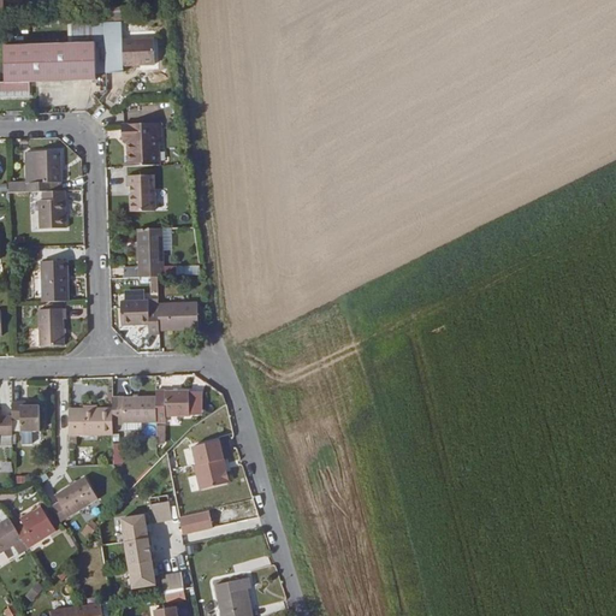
[(155,70),(154,42),(124,43),(123,25),(105,27),(106,77),(124,76),(124,70),(155,70)]
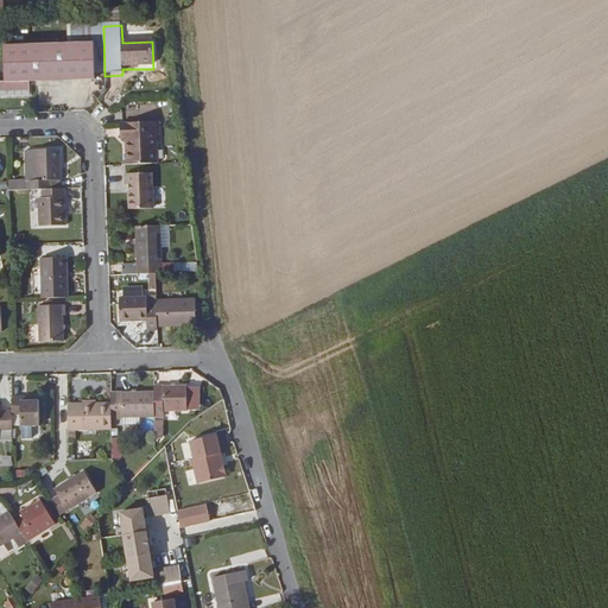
[(95,81),(94,44),(46,46),(48,82),(95,81)]
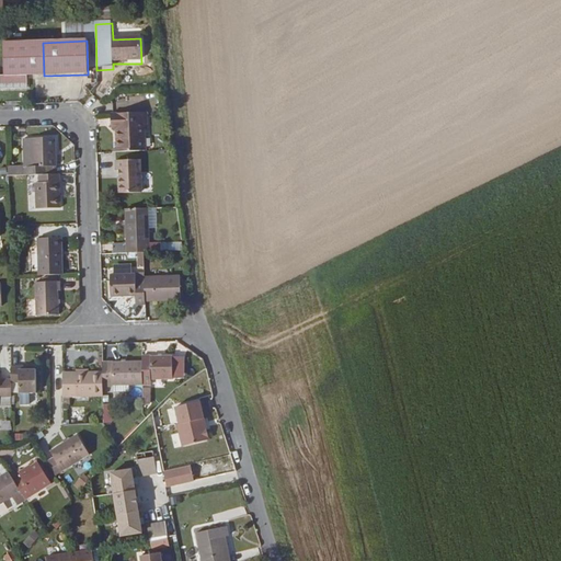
[(44,76),(43,43),(3,44),(3,77),(0,76),(0,90),(26,90),(26,77),(44,76)]
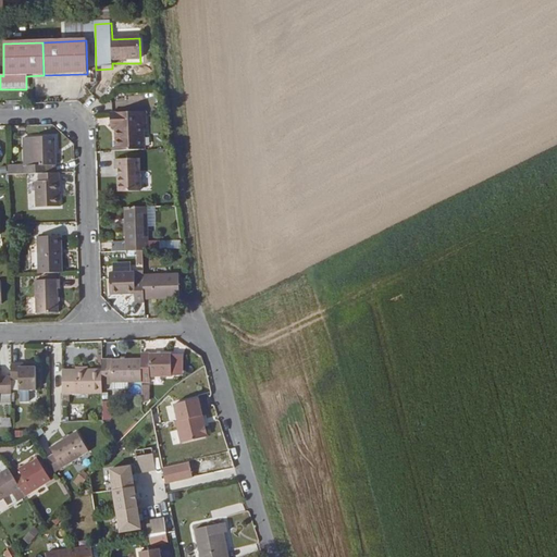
[(146,132),(146,114),(110,115),(110,130),(114,130),(115,149),(115,153),(144,152),(143,132),(146,132)]
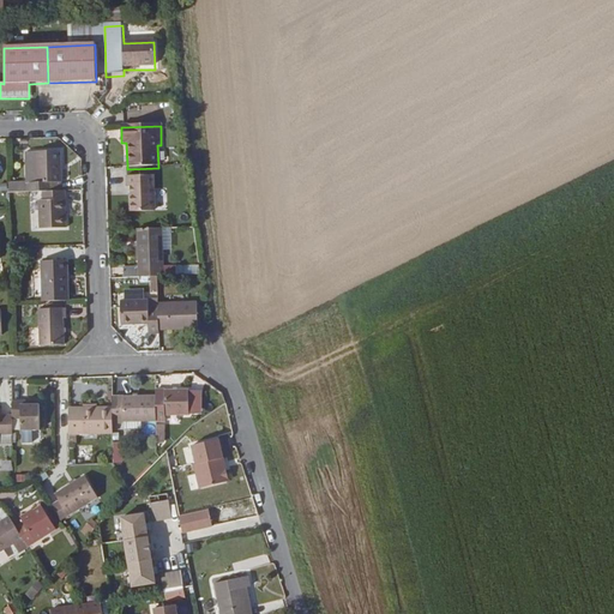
[(59,181),(58,151),(32,152),(34,182),(26,182),(26,192),(40,192),(54,192),(53,182),(59,181)]
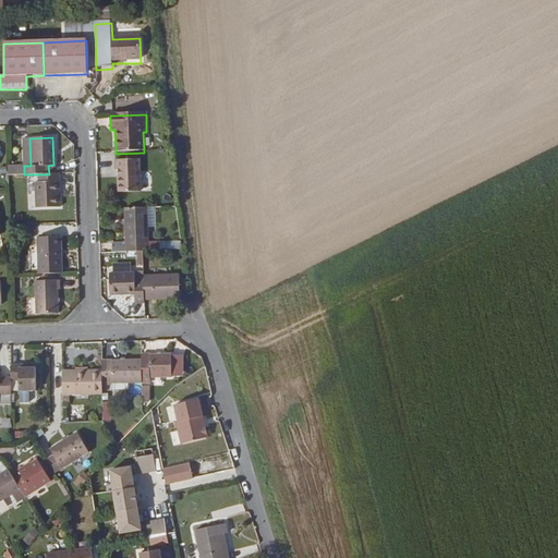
[(31,166),(29,138),(22,138),(23,166),(24,166),(31,166)]
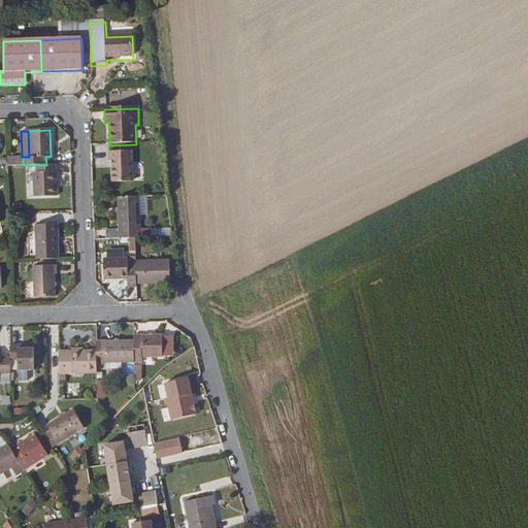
[(110,163),(111,184),(131,184),(130,152),(108,153),(108,162),(110,163)]
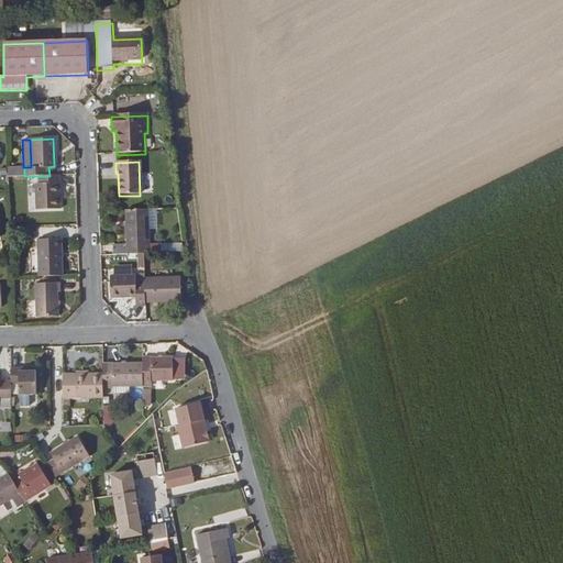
[(142,173),(142,192),(153,192),(152,173),(142,173)]
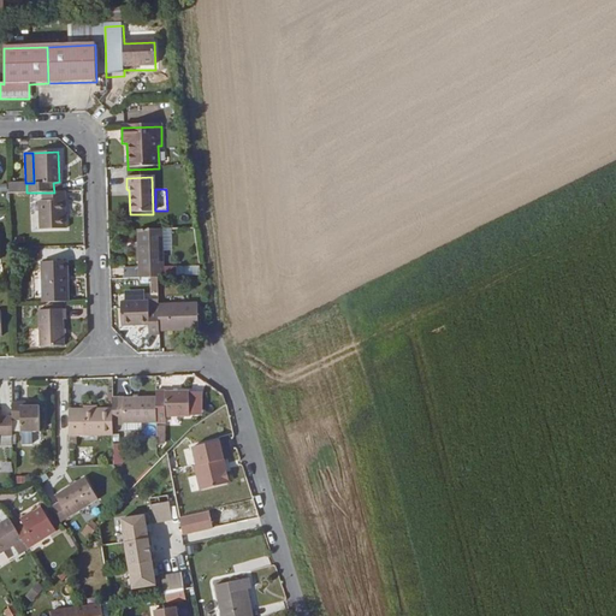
[(64,229),(63,193),(59,193),(54,193),(40,193),(40,201),(37,201),(37,230),(64,229)]
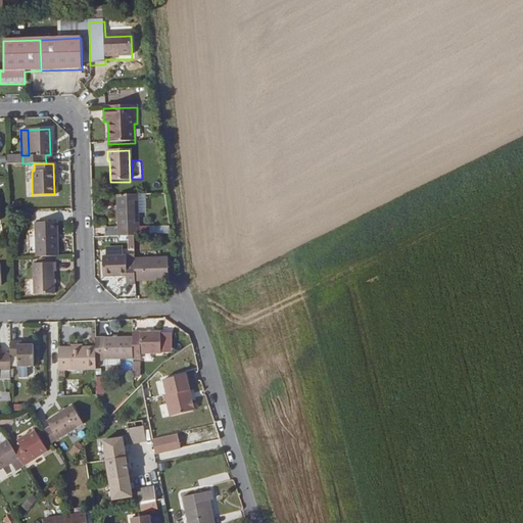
[(138,229),(137,196),(115,196),(117,237),(138,237),(138,229)]
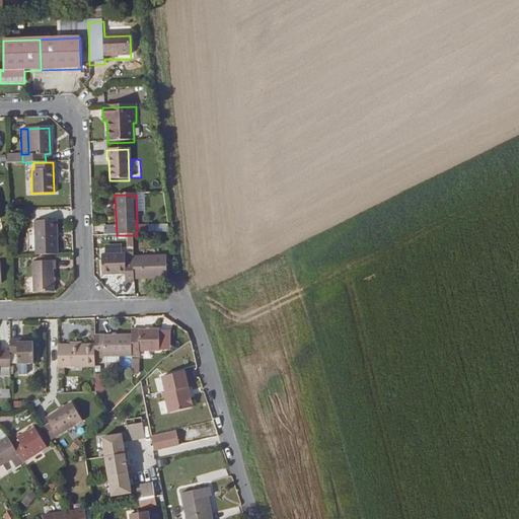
[(55,221),(55,209),(45,209),(45,221),(55,221)]
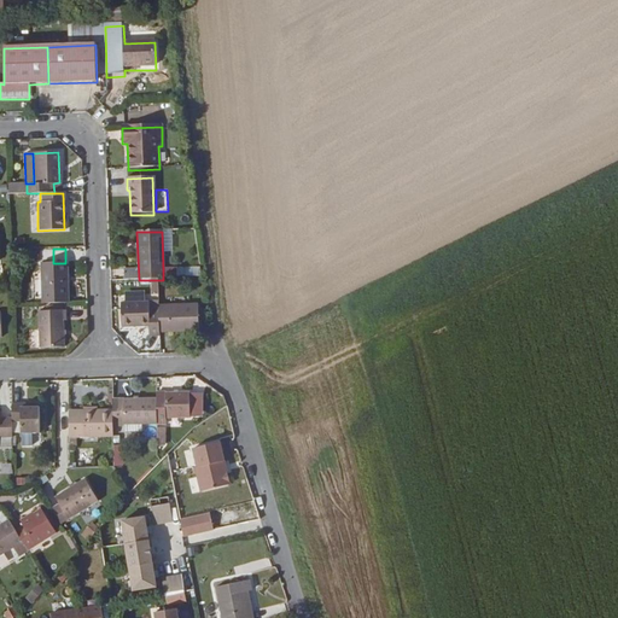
[(66,303),(65,263),(53,263),(40,264),(40,304),(66,303)]
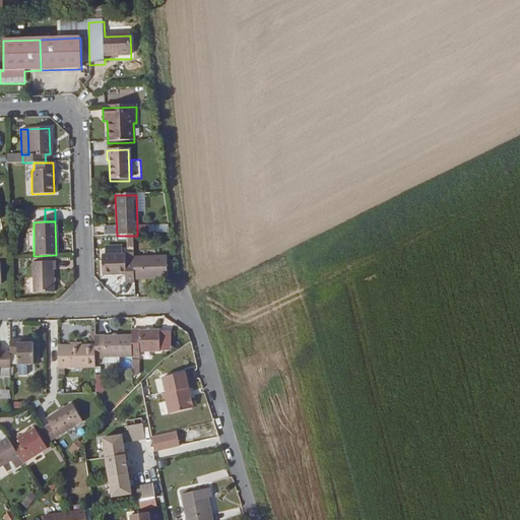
[(124,266),(124,256),(101,256),(102,276),(124,275),(125,284),(133,284),(132,281),(132,265),(124,266)]
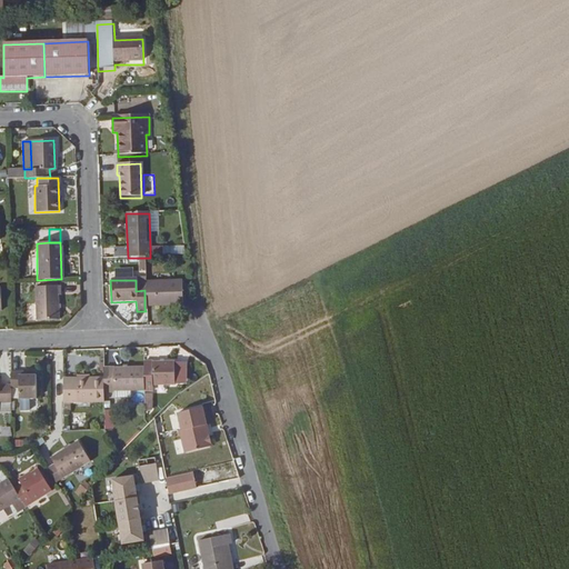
[(180,307),(180,281),(145,283),(145,290),(145,308),(180,307)]
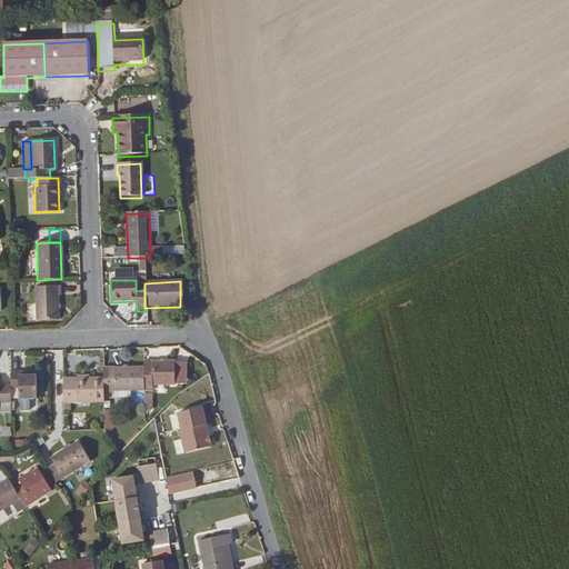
[(56,320),(55,297),(57,297),(57,287),(55,287),(49,287),(49,283),(39,283),(39,287),(32,287),(32,320),(56,320)]
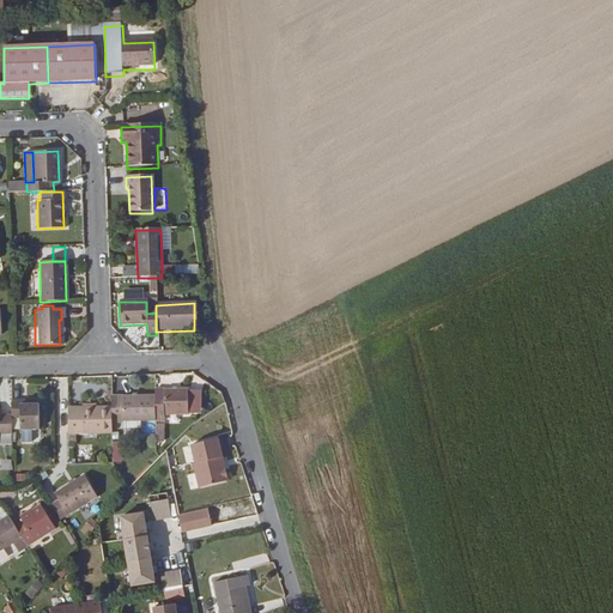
[(145,346),(158,347),(159,337),(146,335),(145,346)]
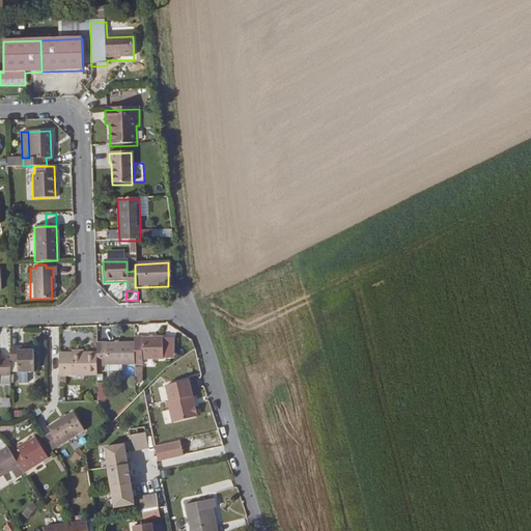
[(162,360),(161,338),(132,338),(132,343),(132,365),(141,365),(141,360),(162,360)]
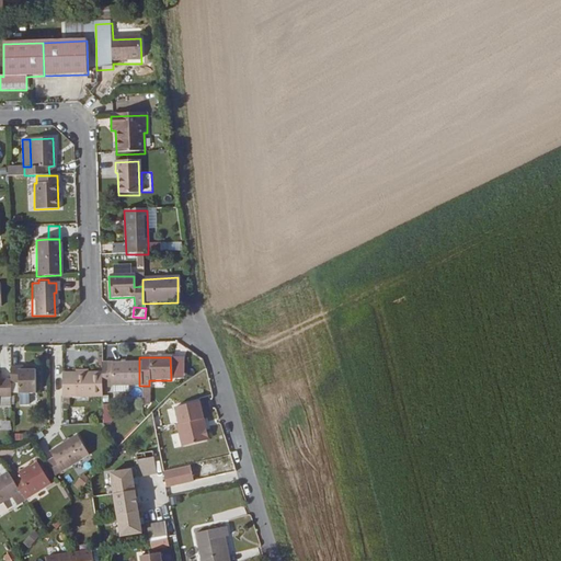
[(139,386),(139,363),(100,364),(100,373),(100,387),(139,386)]
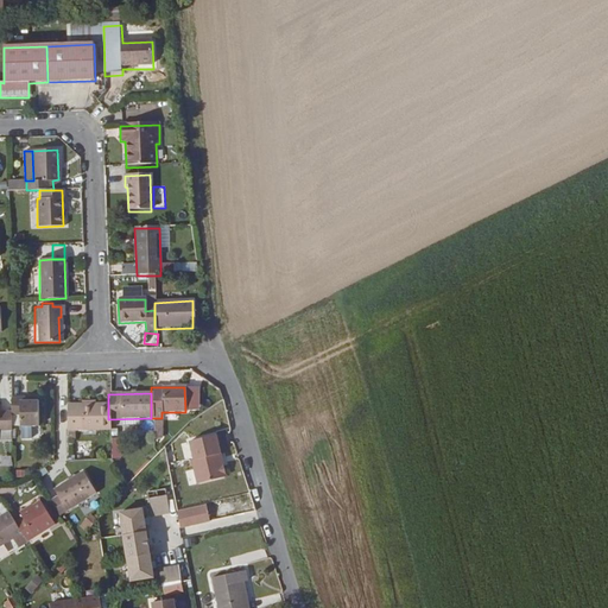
[(37,422),(36,403),(19,403),(18,399),(8,398),(8,410),(8,416),(18,416),(18,422),(37,422)]
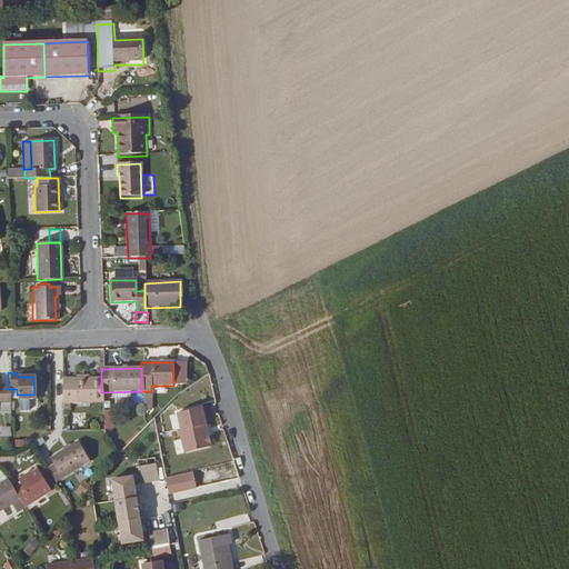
[(101,392),(101,378),(61,379),(61,403),(101,402),(101,392)]
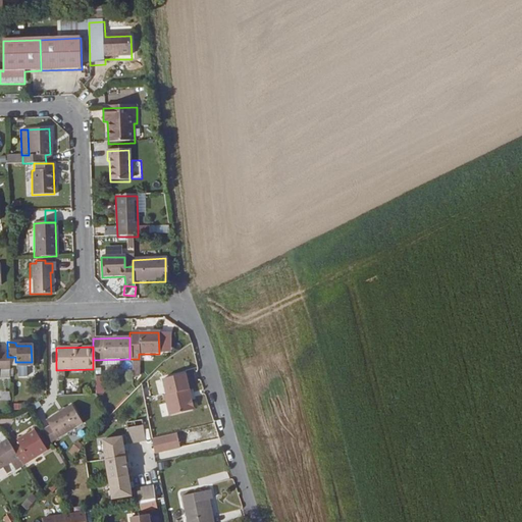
[(164,396),(169,416),(193,411),(192,410),(194,407),(192,402),(190,400),(188,392),(190,390),(186,374),(163,380),(166,396),(164,396)]
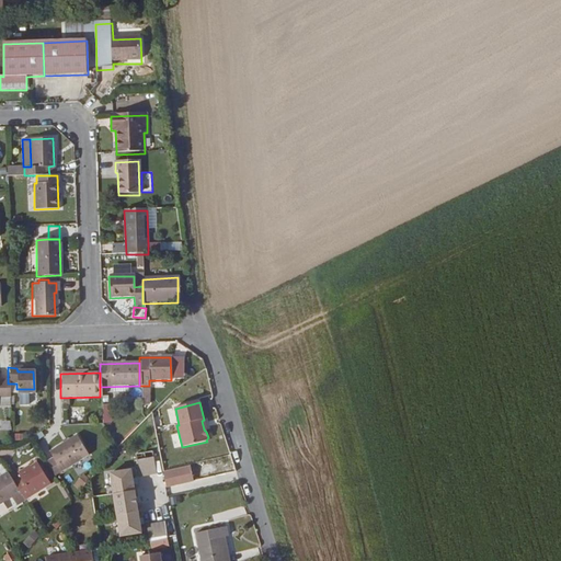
[(87,456),(73,435),(46,451),(49,457),(43,461),(52,476),(87,456)]
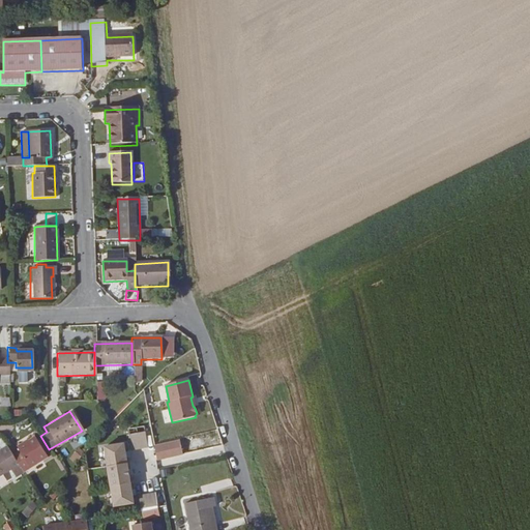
[(127,434),(130,449),(147,446),(144,431),(127,434)]
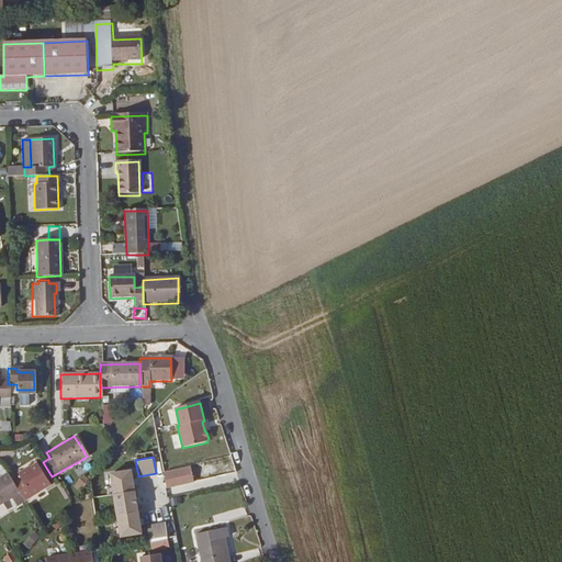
[(47,485),(34,464),(22,471),(21,470),(14,474),(18,479),(10,483),(17,494),(21,502),(47,485)]
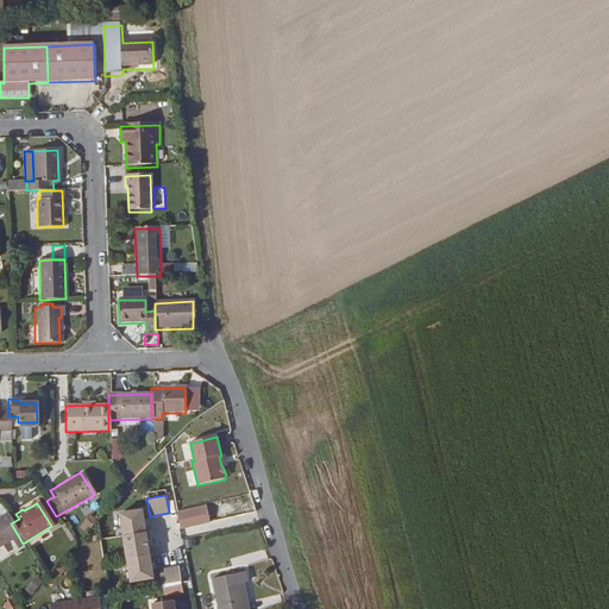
[(209,521),(206,506),(176,512),(180,527),(209,521)]
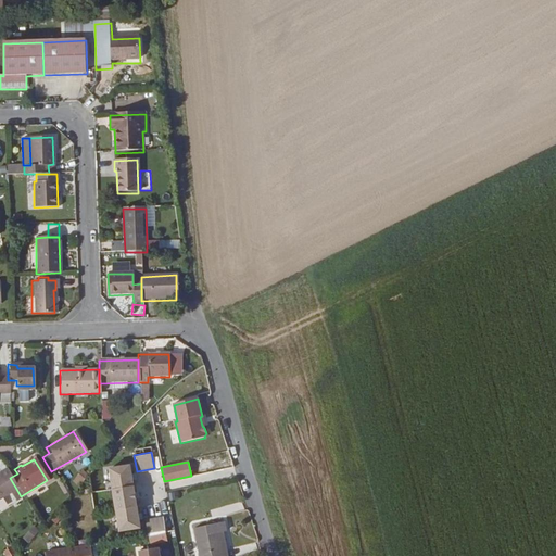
[(106,465),(117,528),(138,526),(127,463),(106,465)]
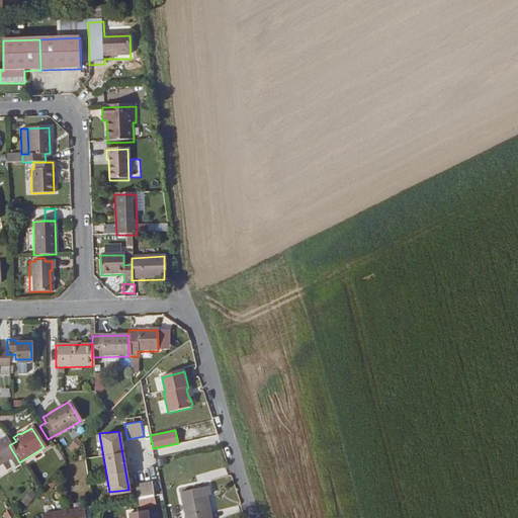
[(0,464),(4,462),(15,455),(9,445),(4,437),(0,439),(0,464)]
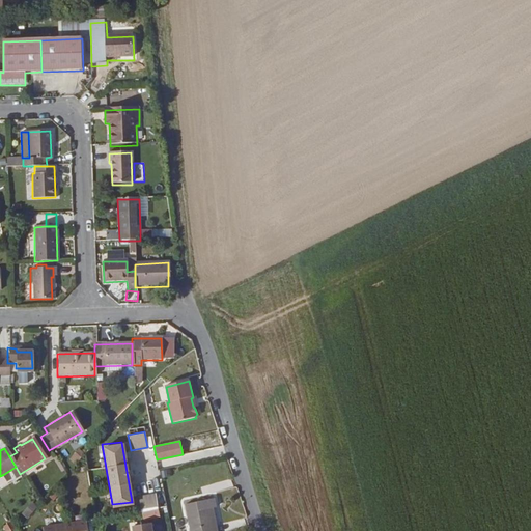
[(157,506),(154,492),(138,495),(140,509),(157,506)]
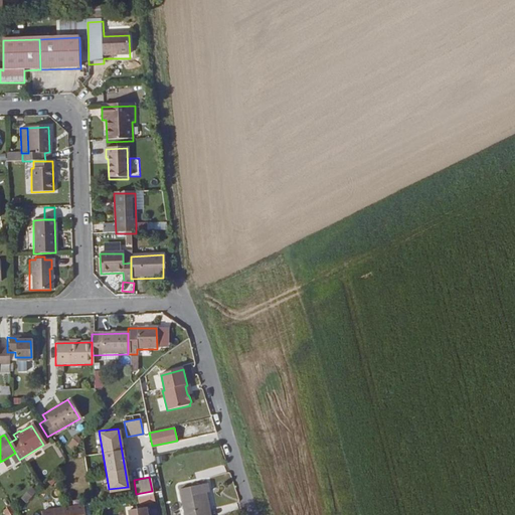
[(206,514),(202,494),(206,494),(208,493),(206,484),(201,485),(201,486),(179,489),(184,514),(206,514)]
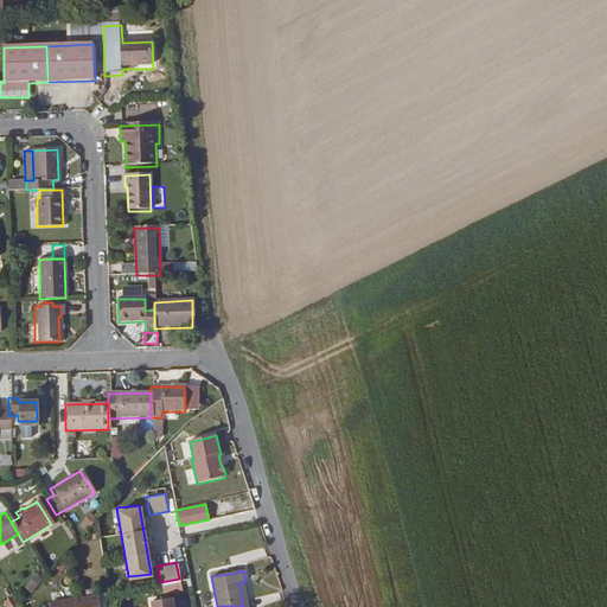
[(31,594),(43,581),(36,575),(24,587),(31,594)]
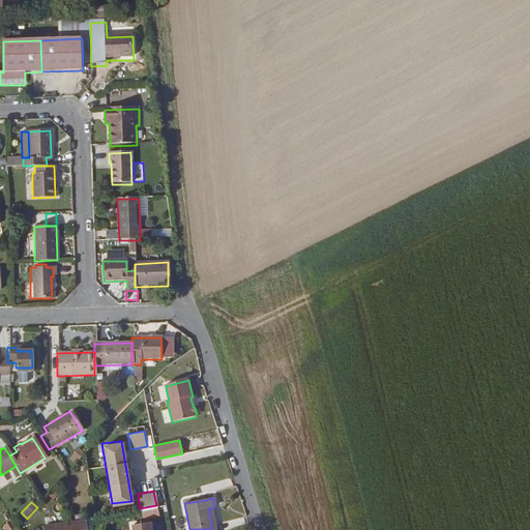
[(85,529),(83,517),(62,521),(63,529),(85,529)]
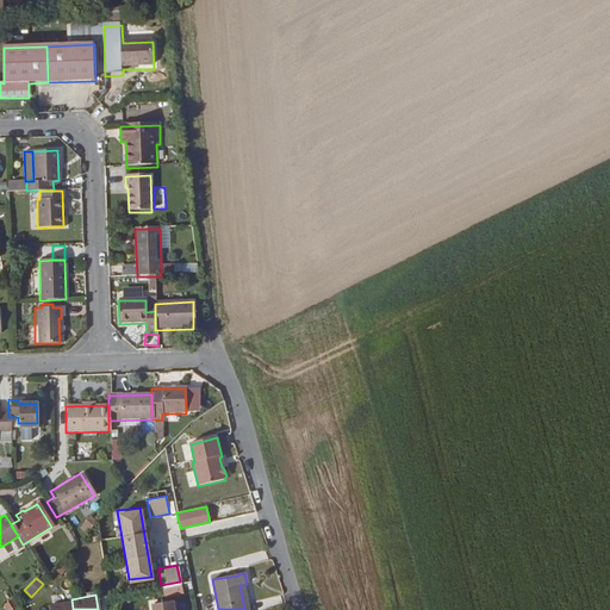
[(173,609),(172,598),(149,601),(150,609),(173,609)]
